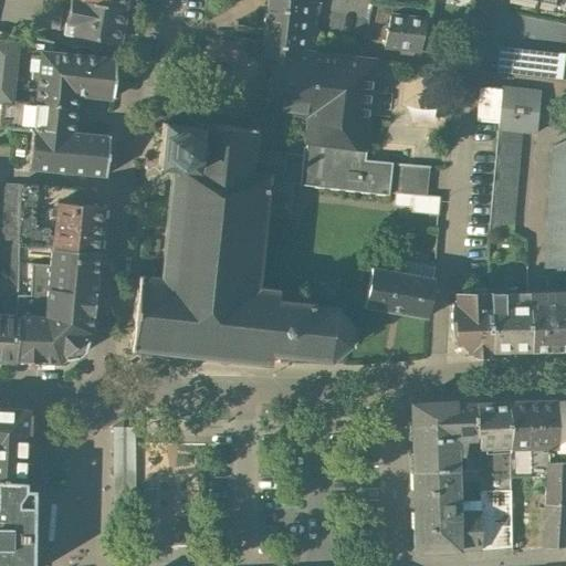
[(125,9),(80,0),(69,0),(65,24),(72,25),(71,35),(118,45),(125,9)]
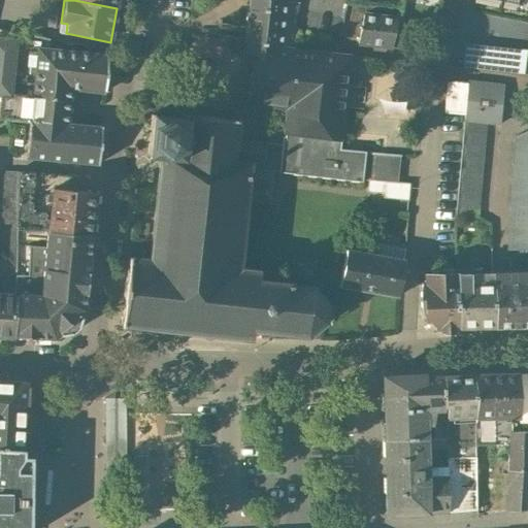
[(267,0),(250,0),(245,43),(281,47),(286,2),(267,0)]
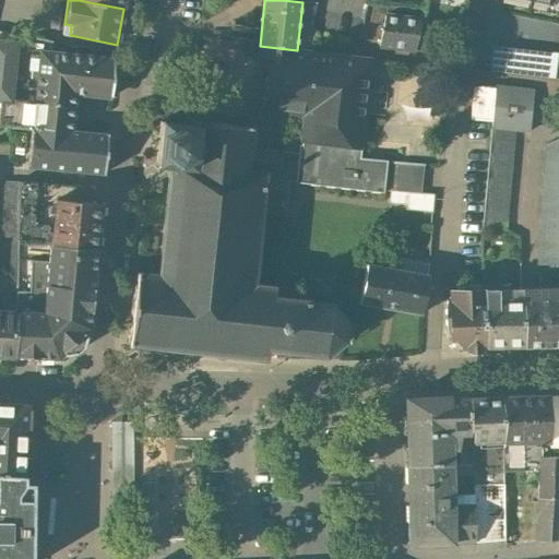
[(420,20),(385,15),(379,47),(414,50),(420,20)]
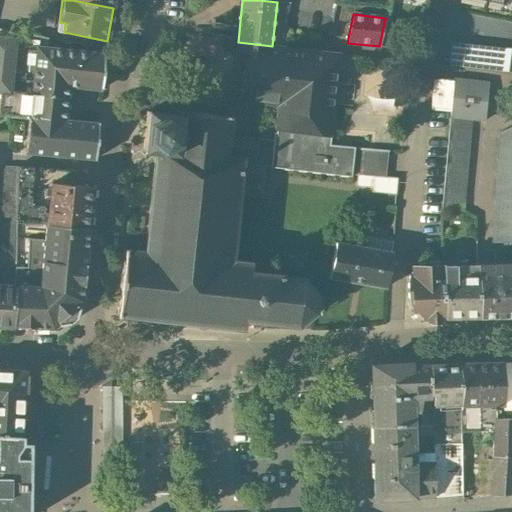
[(105,54),(37,46),(38,41),(0,37),(0,115),(31,118),(31,117),(66,120),(69,88),(101,90),(105,54)]
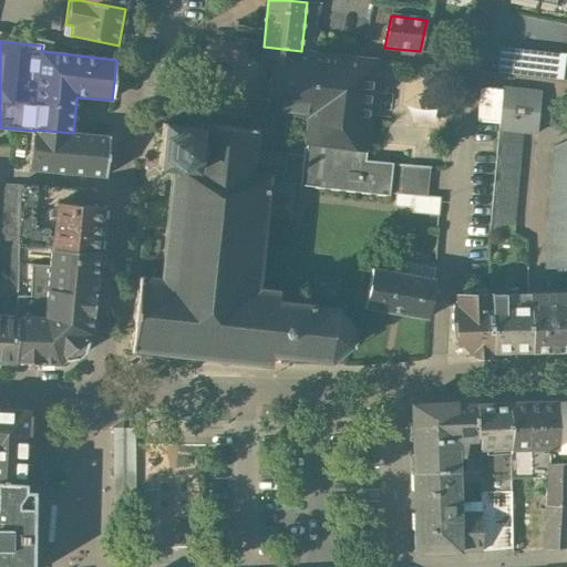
[(307,117),(305,144),(367,151),(377,59),(301,51),(264,47),(261,69),(271,70),(269,85),(266,113),(307,117)]
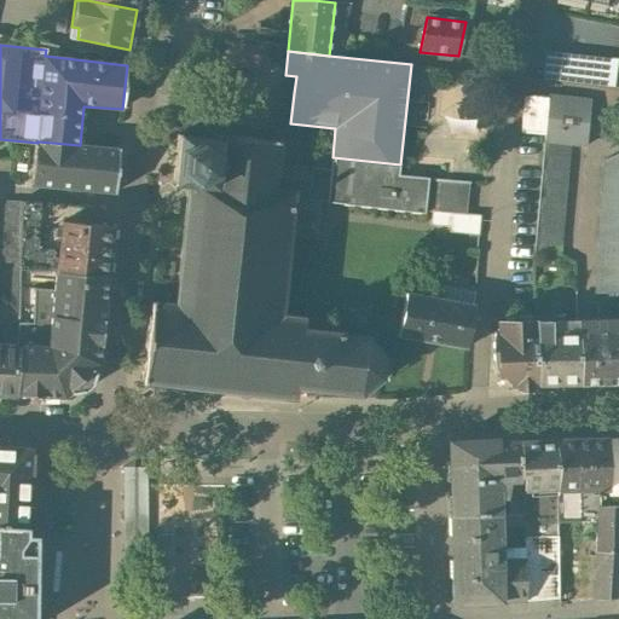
[(543,80),(615,82),(615,55),(544,53),(543,80)]
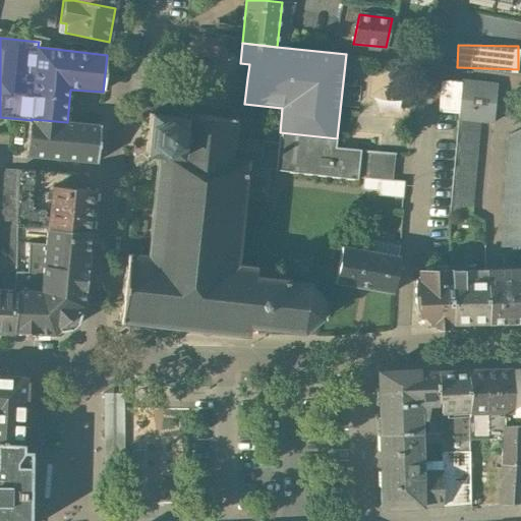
[(497,84),(460,79),(460,81),(458,113),(457,118),(479,121),(494,123),(497,84)]
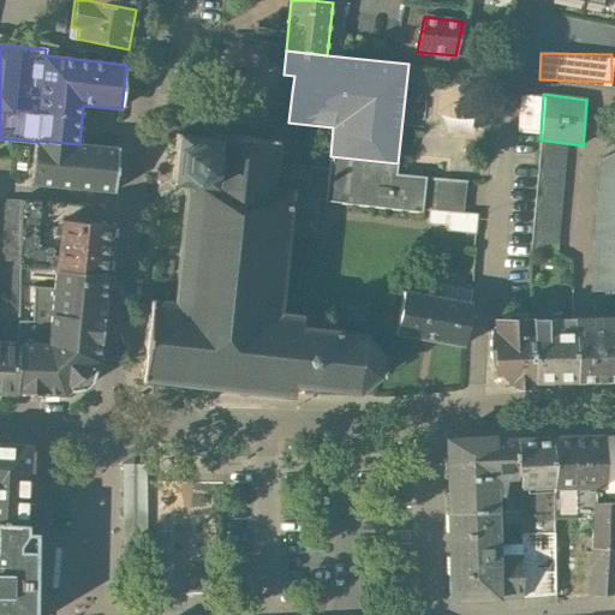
[(543,96),(520,95),(517,132),(541,133),(543,96)]
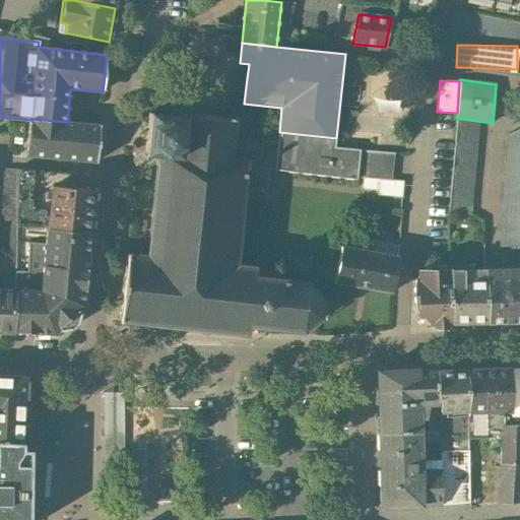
[(179,155),(156,152),(146,255),(127,253),(123,287),(120,321),(185,327),(248,333),(249,325),(303,329),(321,316),(322,297),(308,280),(256,276),(257,266),(237,264),(243,198),(266,200),(269,169),(270,165),(260,164),(230,159),(232,137),(233,117),(179,112),(178,116),(182,117),(179,155)]
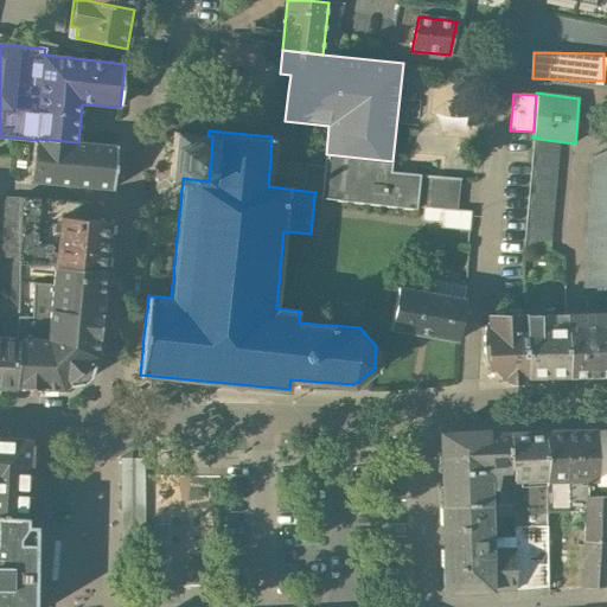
[(78,142),(37,139),(37,140),(36,140),(32,183),(113,190),(116,146),(78,142)]
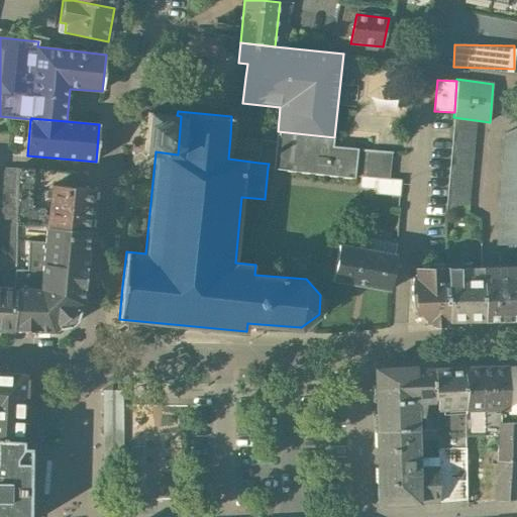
[(476,120),(453,118),(446,211),(469,213),(476,120)]
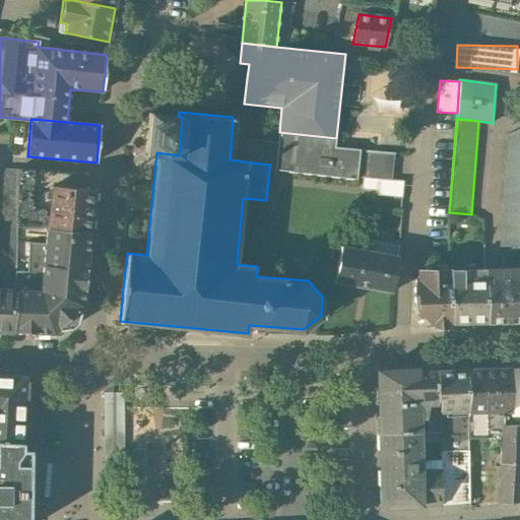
[(519,128),(507,134),(513,145),(507,147),(511,159),(506,161),(510,173),(504,176),(509,187),(503,189),(508,201),(502,203),(507,214),(501,217),(506,228),(501,231),(508,247),(519,246),(519,128)]
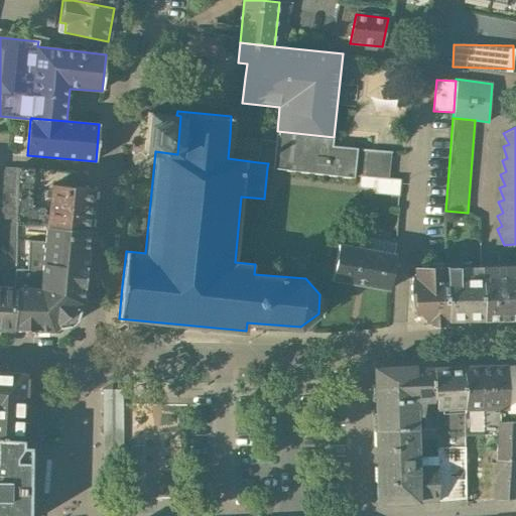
[(277,131),(276,141),(273,167),(353,176),(356,148),(333,146),(334,137),(277,131)]
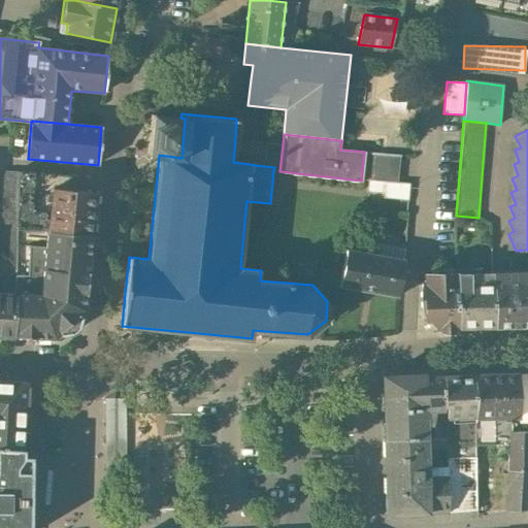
[(235,139),(233,162),(264,166),(274,167),(273,171),(279,171),(283,144),(272,143),(235,139)]
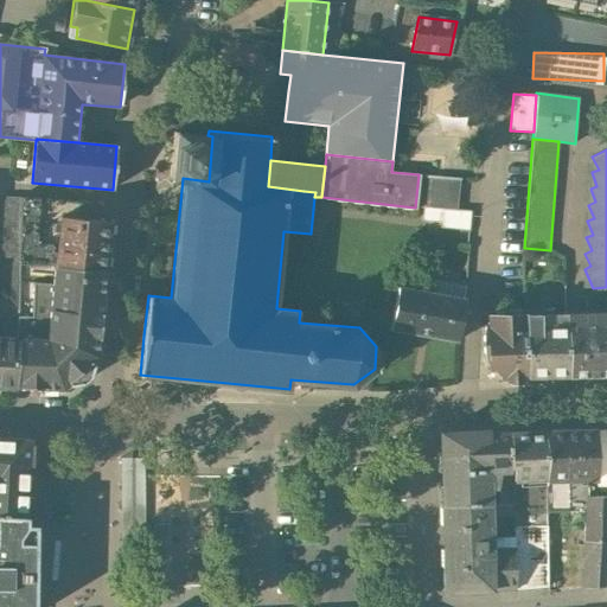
[(460,178),(419,174),(415,208),(425,206),(458,210),(460,178)]
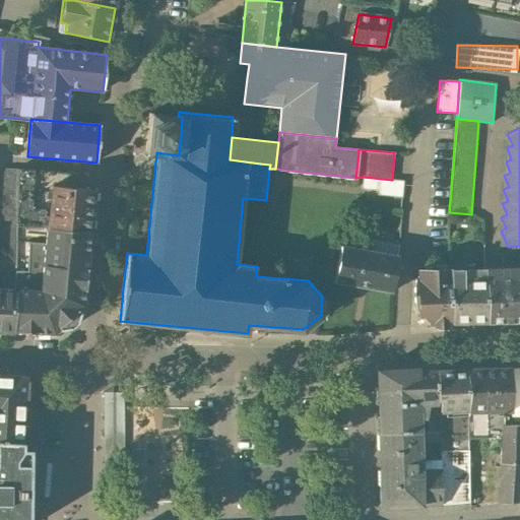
[(50,172),(18,170),(16,185),(33,187),(49,188),(50,172)]
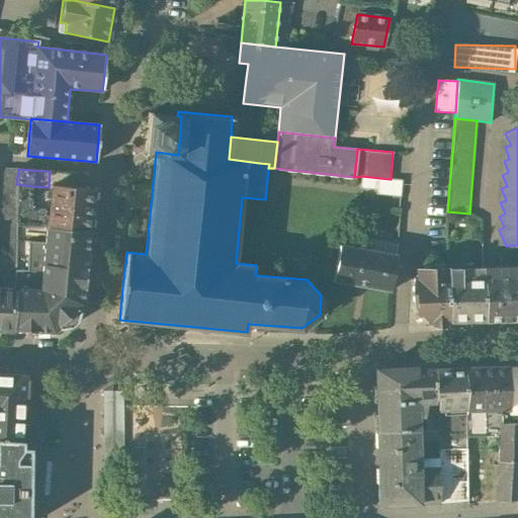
[(391,179),(362,176),(361,188),(376,189),(375,194),(400,196),(402,180),(391,179)]
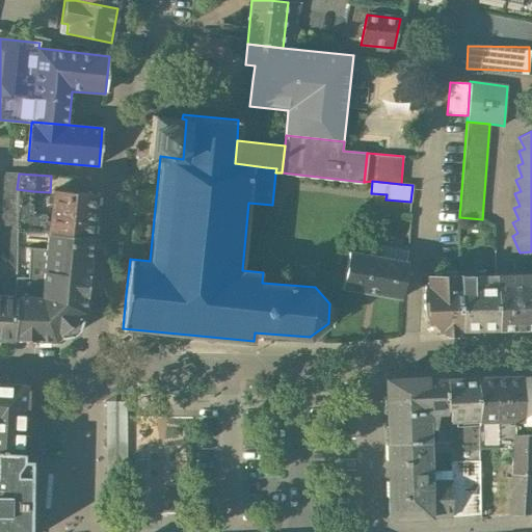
[(33,191),(17,189),(17,232),(47,234),(48,233),(50,219),(45,213),(33,213),(33,191)]
